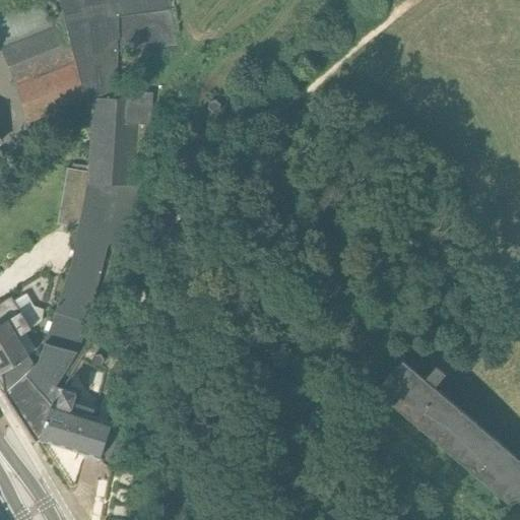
[(76,114),(92,108),(77,50),(65,0),(17,0),(0,6),(0,43),(2,49),(28,122),(73,106),(76,114)]
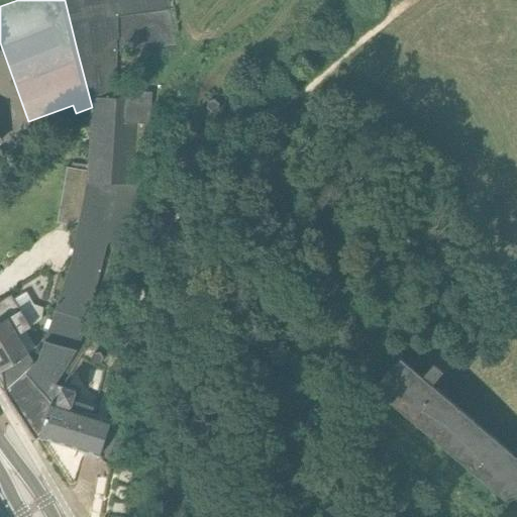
[(41,437),(53,399),(58,401),(62,384),(58,383),(78,348),(88,322),(108,244),(123,248),(128,233),(129,233),(136,185),(135,185),(138,123),(150,124),(152,93),(138,92),(138,99),(126,97),(115,95),(117,52),(175,45),(170,10),(168,0),(65,0),(77,49),(92,107),(87,171),(78,226),(71,263),(38,357),(35,359),(34,364),(4,391),(3,392),(34,442),(39,438),(41,437)]
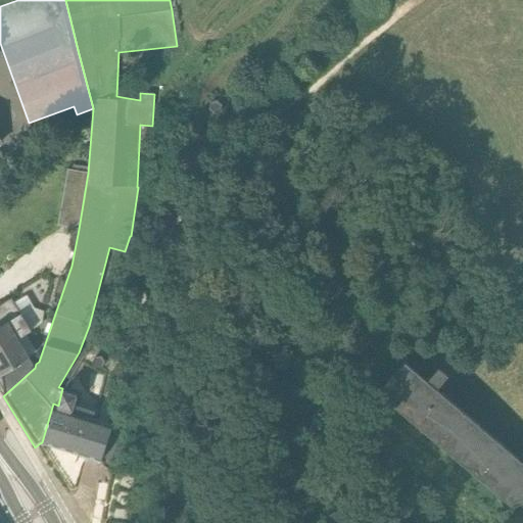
[(57,225),(79,229),(88,173),(68,170),(57,225)]
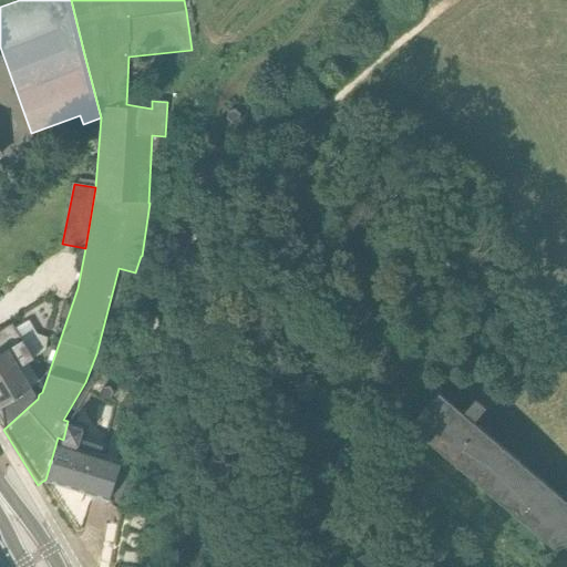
[(37,333),(23,340),(16,328),(12,323),(0,330),(0,378),(20,367),(47,351),(49,339),(37,333)]
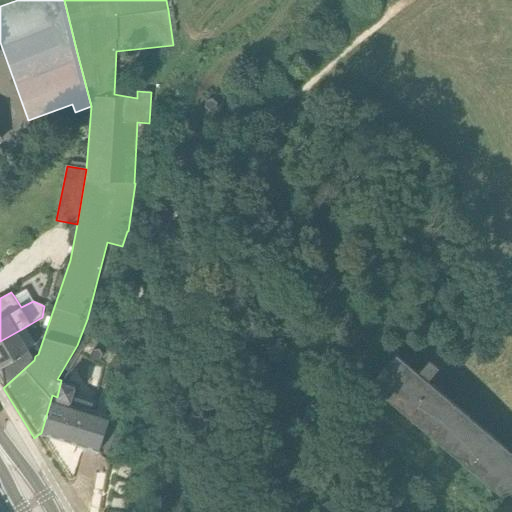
[(33,358),(18,331),(0,341),(0,364),(2,368),(2,369),(4,382),(4,387),(34,360),(35,356),(33,358)]
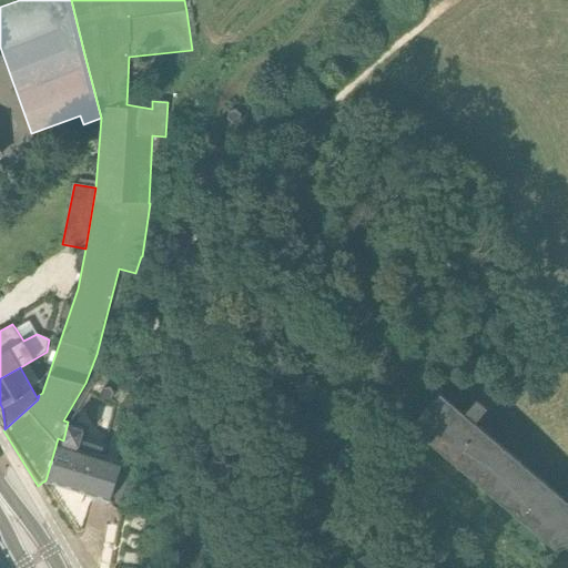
[(567,496),(564,499),(528,469),(474,423),(486,408),(476,399),(464,414),(439,394),(426,409),(426,408),(412,426),(554,549),(567,540),(567,496)]
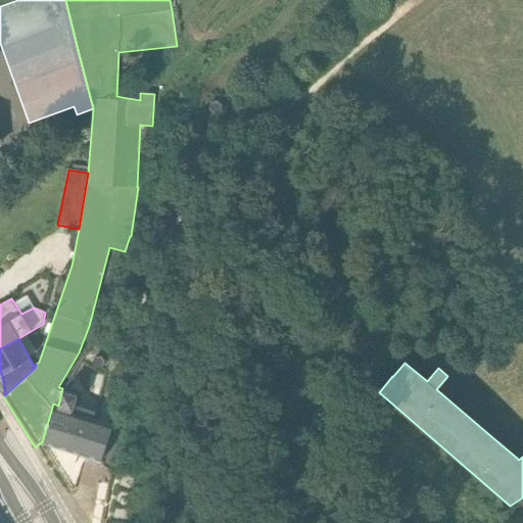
[(53,403),(42,442),(91,459),(100,462),(100,460),(110,427),(111,423),(103,421),(92,417),(94,410),(74,403),(77,393),(62,388),(58,406),(53,403)]
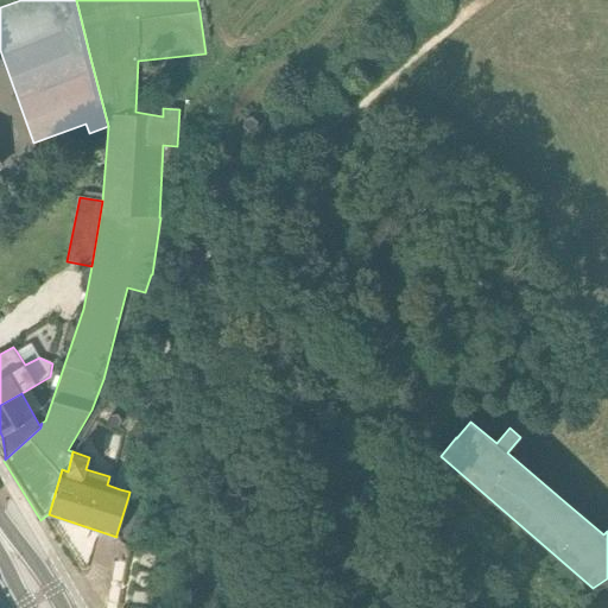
[(139,500),(128,496),(116,534),(128,538),(139,500)]
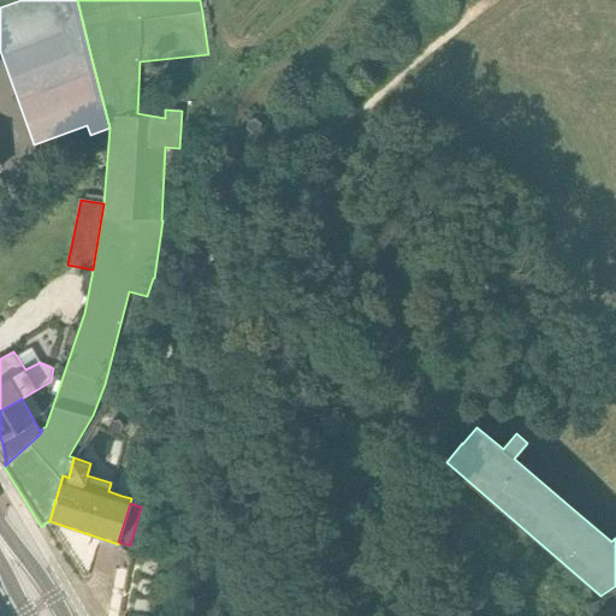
All buildings are outlined.
